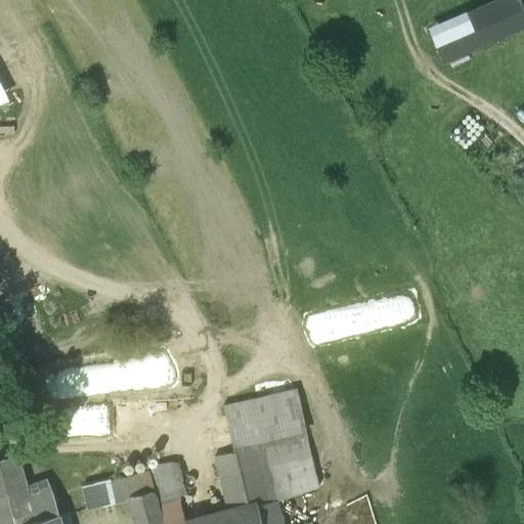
[(523,6),(521,0),(487,0),(428,27),(444,62),(523,27),(523,6)]
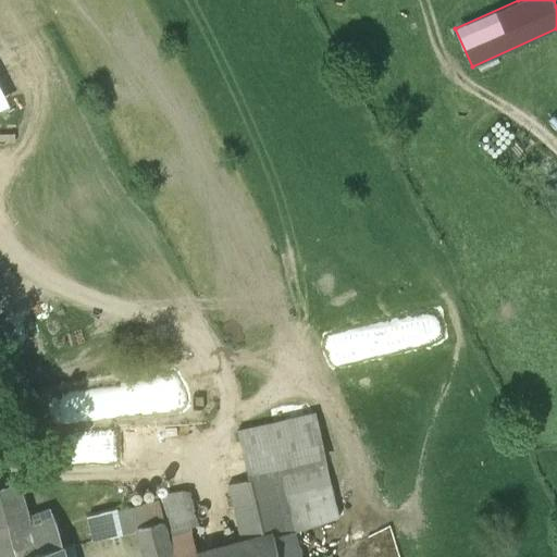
[(74,420),(148,409),(144,385),(71,396),(74,420)]
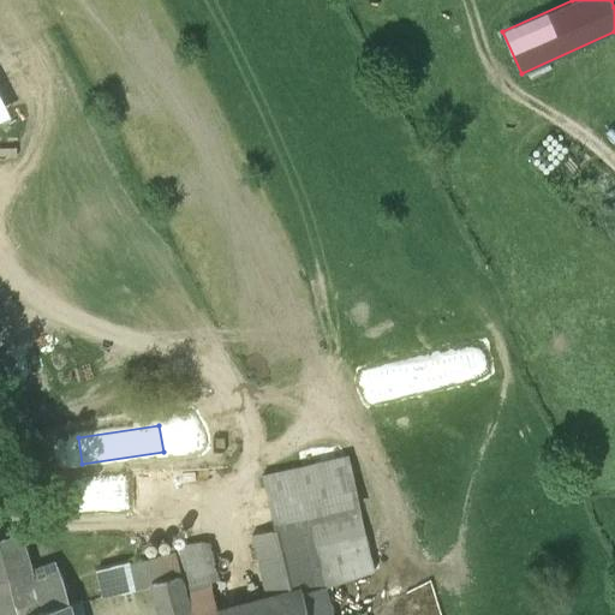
[(30,568),(22,532),(0,538),(0,614),(72,614),(69,601),(63,580),(55,561),(30,568)]
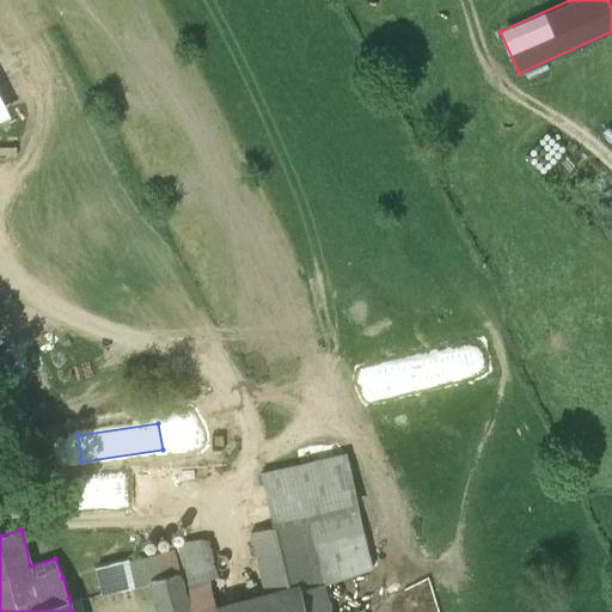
[(173,550),(96,567),(102,593),(151,581),(150,577),(178,569),(173,550)]
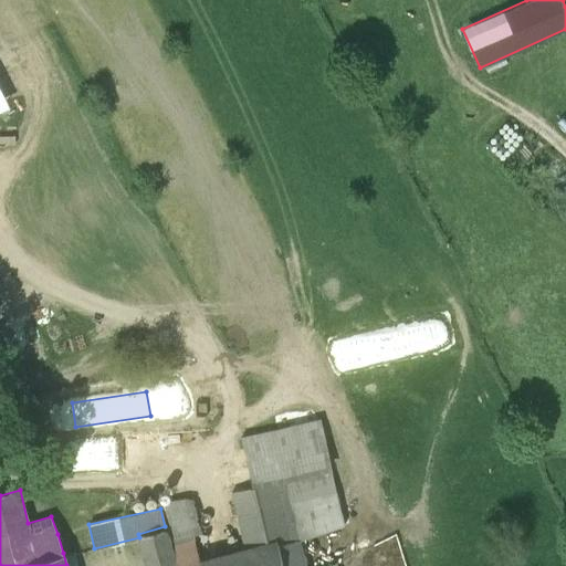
[(270,512),(237,521),(244,548),(278,541),(270,512)]
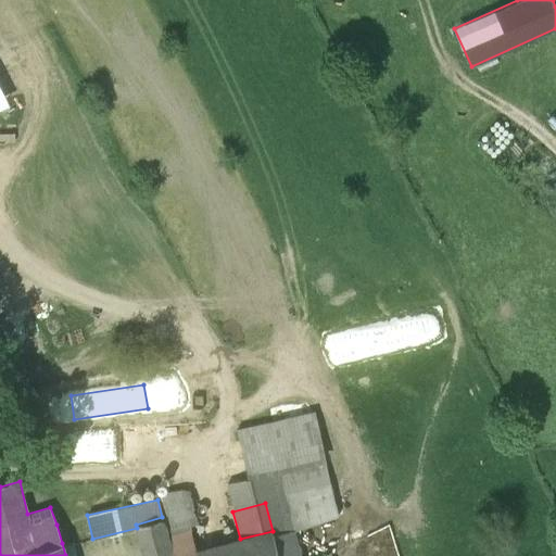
[(187,513),(163,519),(172,555),(174,555),(198,551),(187,513)]
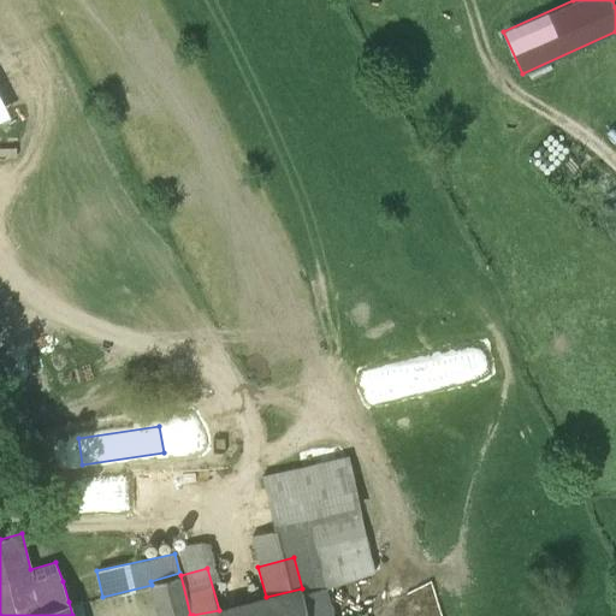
[(179,573),(150,581),(152,585),(160,615),(190,615),(181,575),(179,573)]
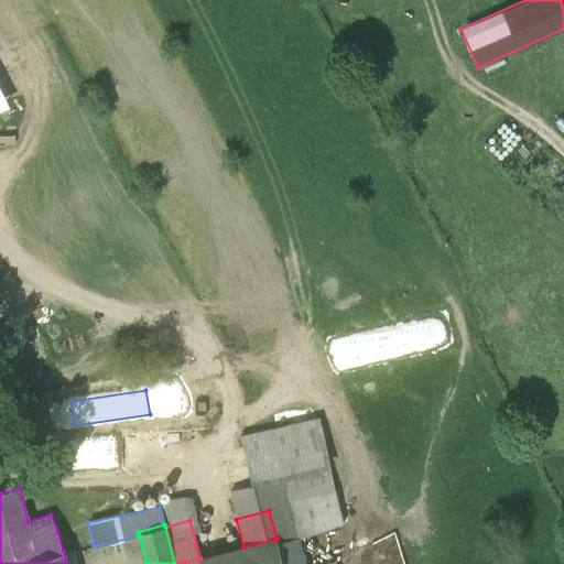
[(303,563),(296,537),(277,541),(282,563),(303,563)]
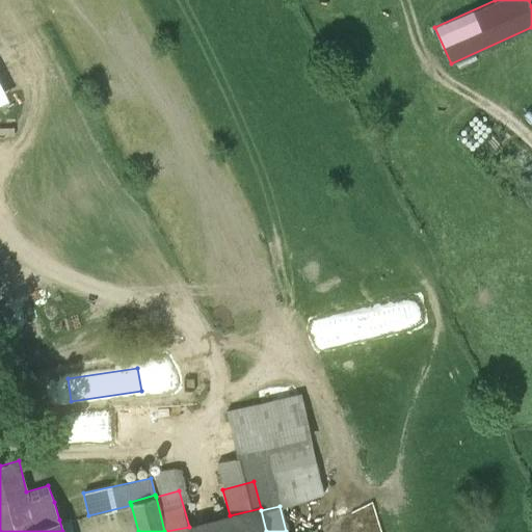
[(166,531),(266,531),(261,510),(261,508),(230,515),(189,527),(166,531)]
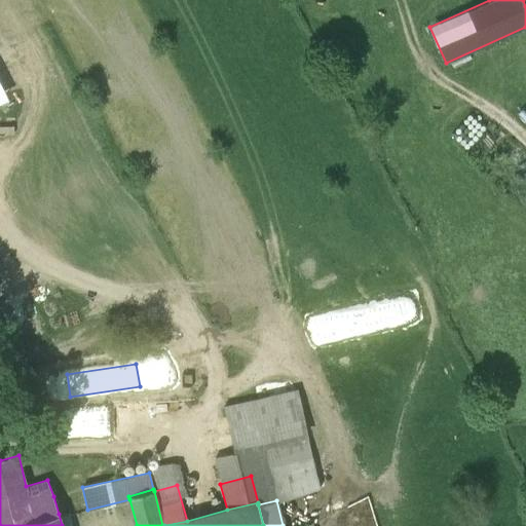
[(72,525),(69,512),(59,514),(62,525),(72,525)]
